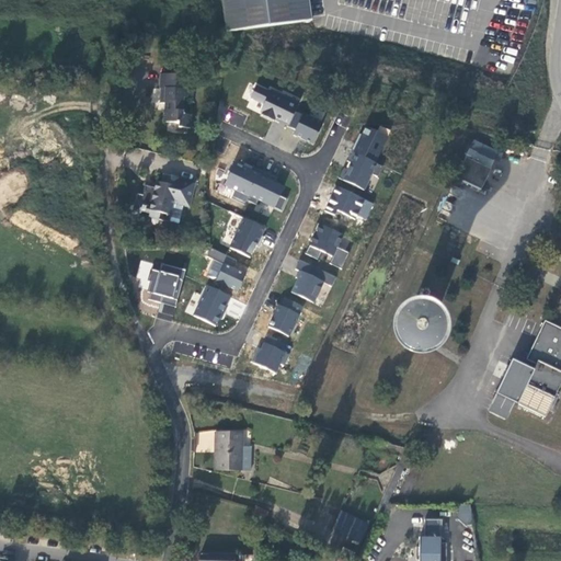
[(312,20),(309,0),(221,0),(226,33),(312,20)]
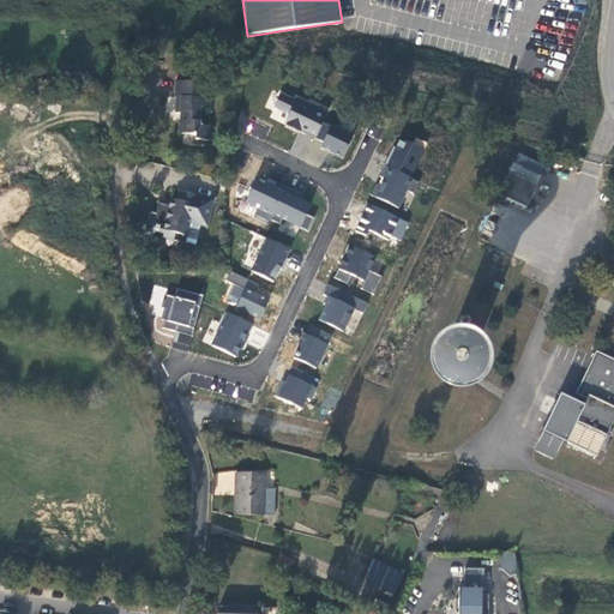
[(187,72),(187,82),(205,83),(205,74),(187,72)]
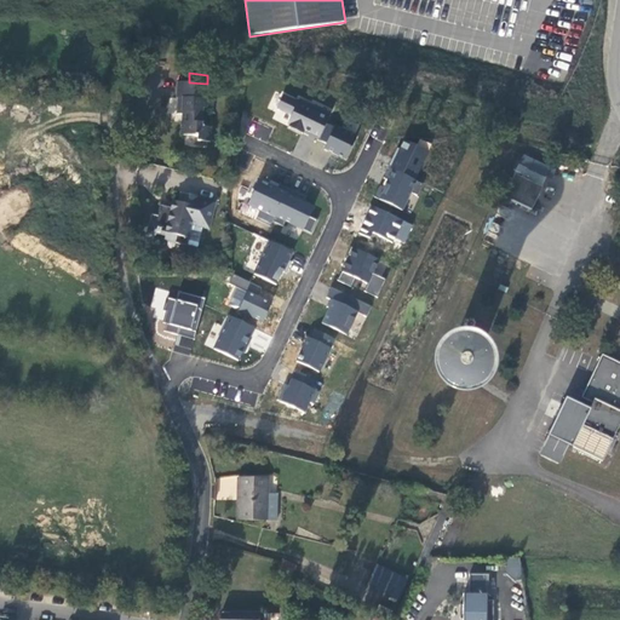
[(207,108),(207,99),(208,93),(212,93),(212,84),(207,84),(189,82),(178,81),(177,98),(178,98),(177,114),(182,114),(181,135),(197,136),(197,141),(210,142),(211,127),(202,126),(204,108),(207,108)]
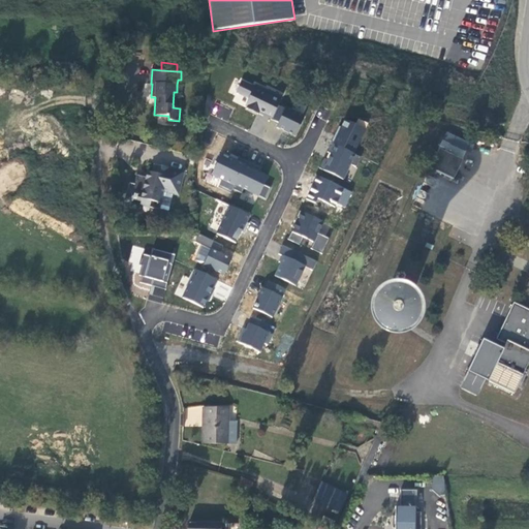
[(286,105),(276,127),(294,136),(305,115),(286,105)]
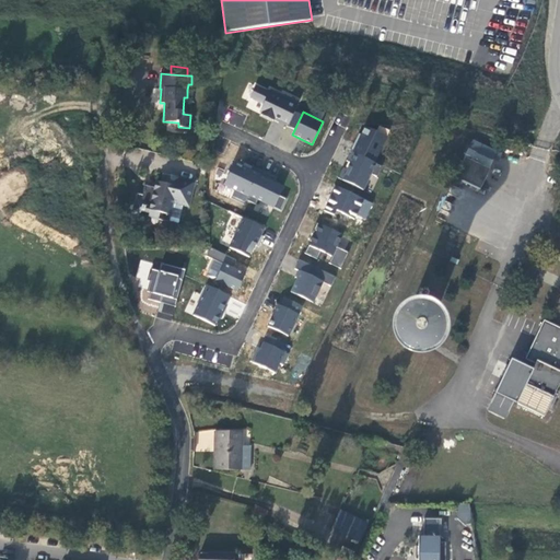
[(339,178),(363,190),(371,174),(376,177),(382,166),(352,151),(339,178)]
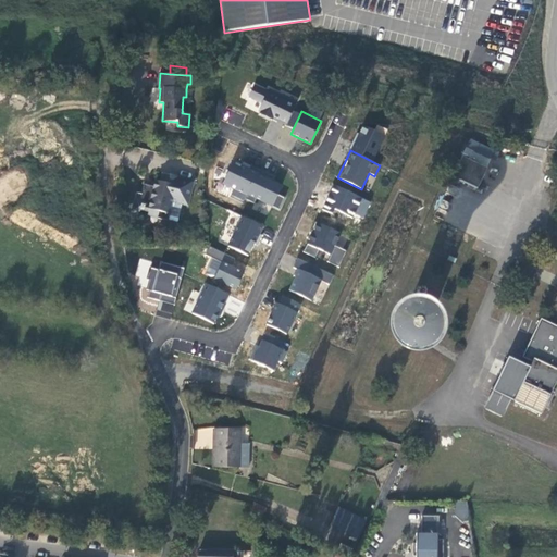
[(474,197),(477,198),(477,199),(492,206),(497,194),(482,186),(479,185),(487,168),(462,157),(454,176),(444,195),(469,207),(474,197)]
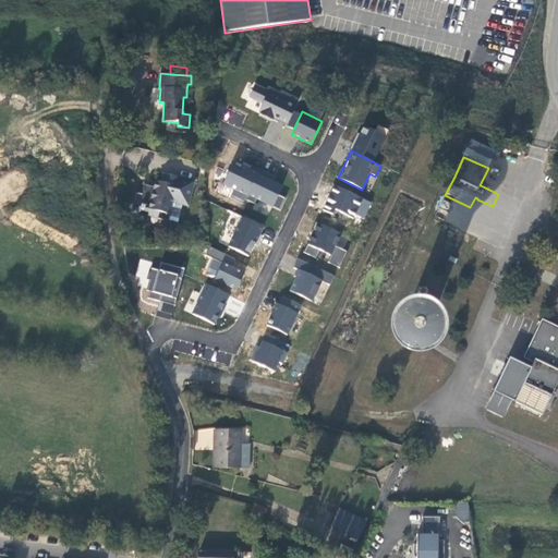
[(286,198),(278,195),(282,185),(274,181),(276,177),(259,169),(257,173),(247,195),(245,199),(255,204),(257,199),(273,206),(280,210),(286,198)]
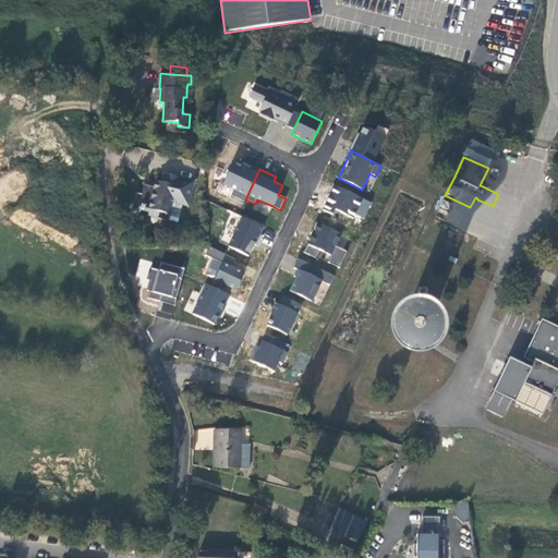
[(194,181),(164,174),(161,182),(156,181),(155,187),(144,184),(142,194),(136,193),(132,211),(140,214),(141,210),(144,211),(144,208),(159,211),(157,218),(168,220),(172,202),(187,206),(194,181)]
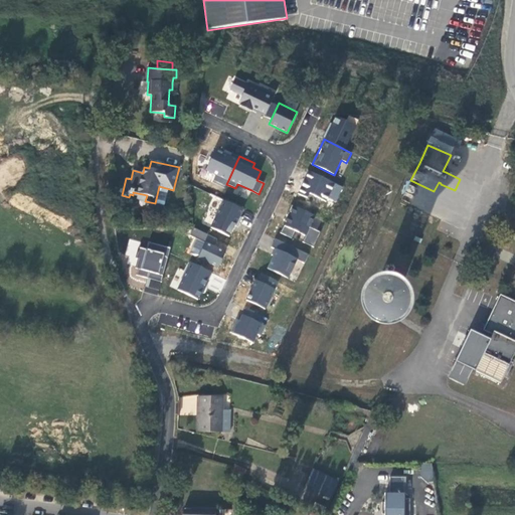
[(334,205),(344,186),(309,170),(300,189),(334,205)]
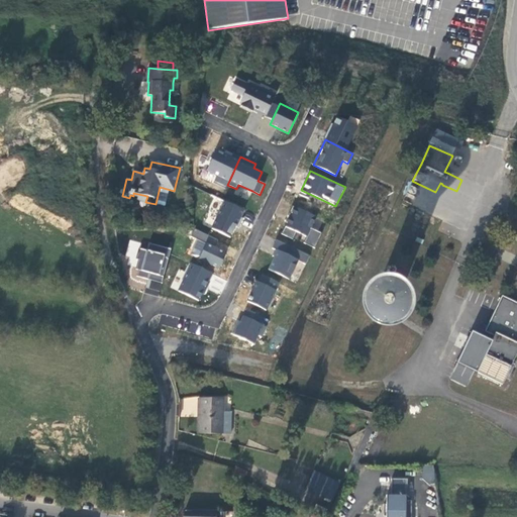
[(418,193),(415,194),(413,194),(412,197),(412,201),(414,204),(417,204),(421,203),(423,200),(422,196),(420,194),(418,193)]
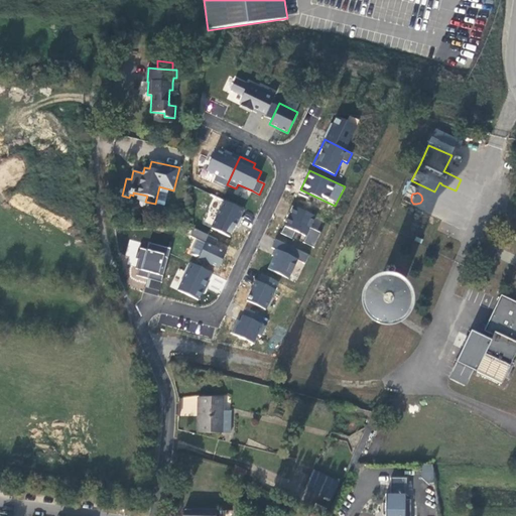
[(222,200),(212,229),(232,236),(243,207),(222,200)]
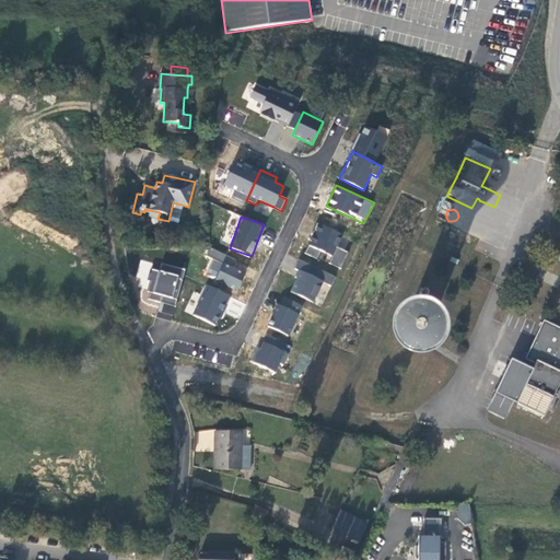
[(315,235),(313,240),(312,240),(305,253),(317,259),(322,251),(333,256),(329,263),(341,269),(349,253),(339,248),(337,247),(342,236),(317,223),(312,233),(315,235)]
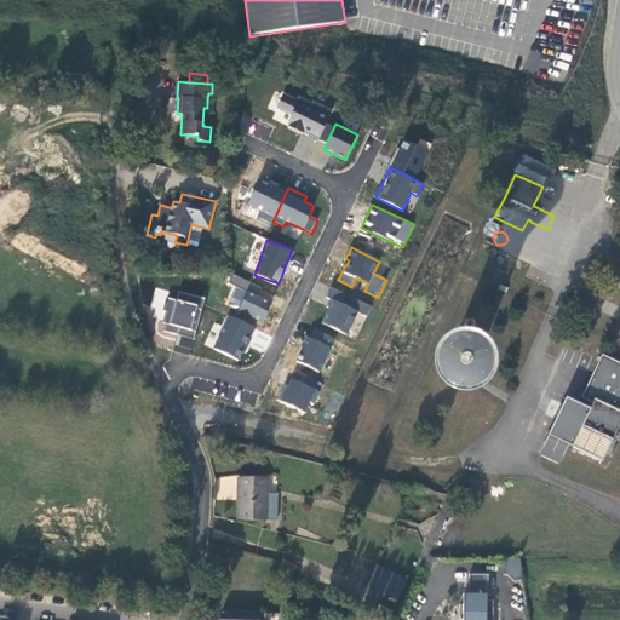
[(491,254),(487,254),(484,257),(483,259),(483,263),(486,267),(489,268),(493,267),(495,265),(497,262),(495,258),(494,256),(491,254)]
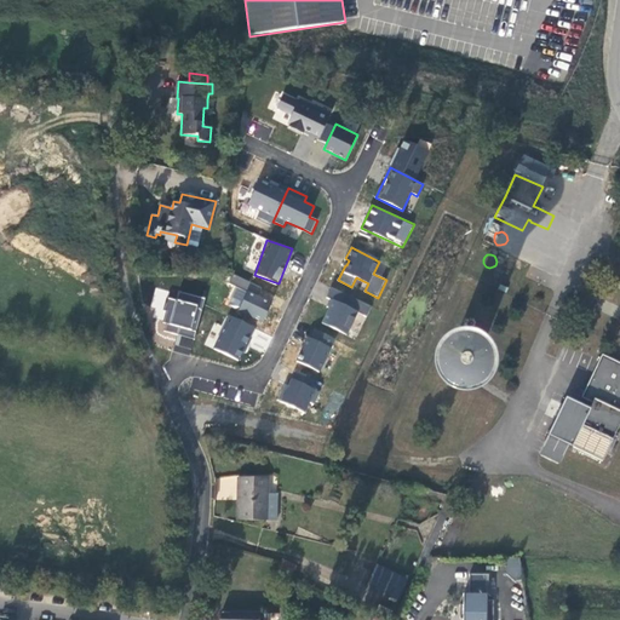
[(228,271),(228,259),(217,259),(218,271),(228,271)]
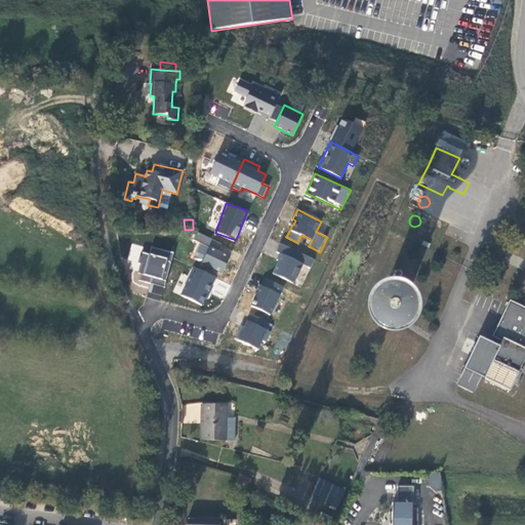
[(209,247),(217,251),(220,244),(196,232),(193,240),(209,247)]
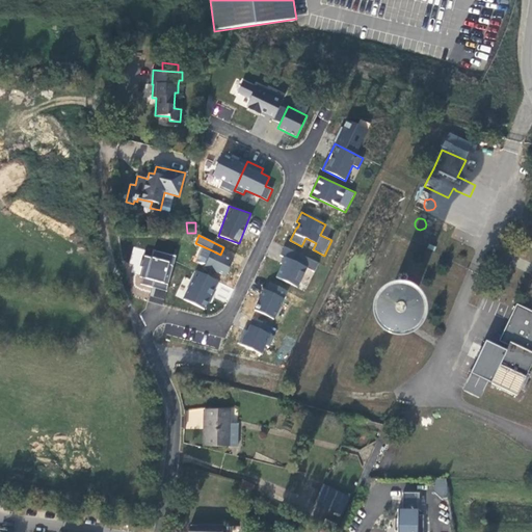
[(311,259),(289,249),(284,246),(280,256),(285,258),(275,277),(297,288),(307,268),(315,271),(319,263),(311,259)]
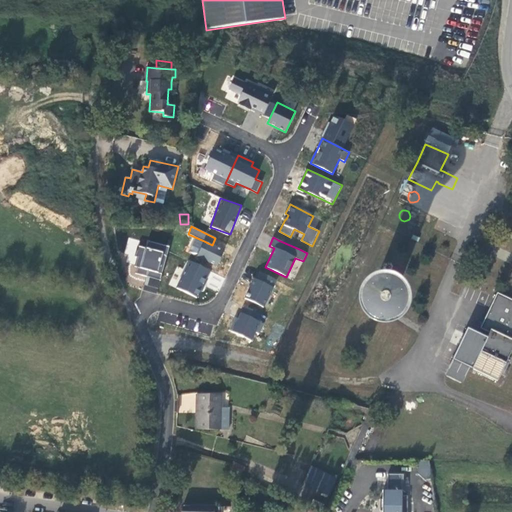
[(135,266),(138,267),(136,273),(140,274),(161,280),(170,246),(149,241),(147,248),(139,246),(136,256),(138,257),(135,266)]
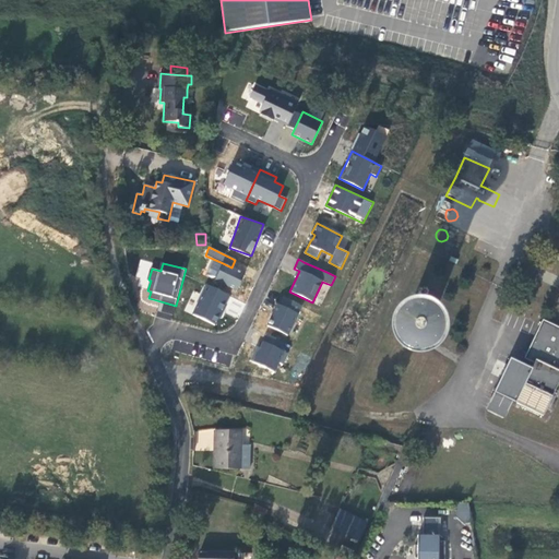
[(215,280),(237,290),(246,274),(232,268),(223,263),(215,280)]
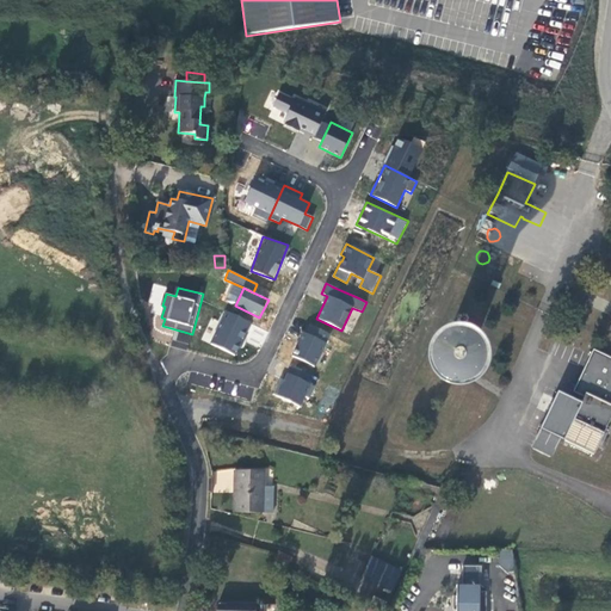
[(247,333),(245,332),(250,323),(226,312),(210,345),(233,357),(240,341),(242,343),(247,333)]
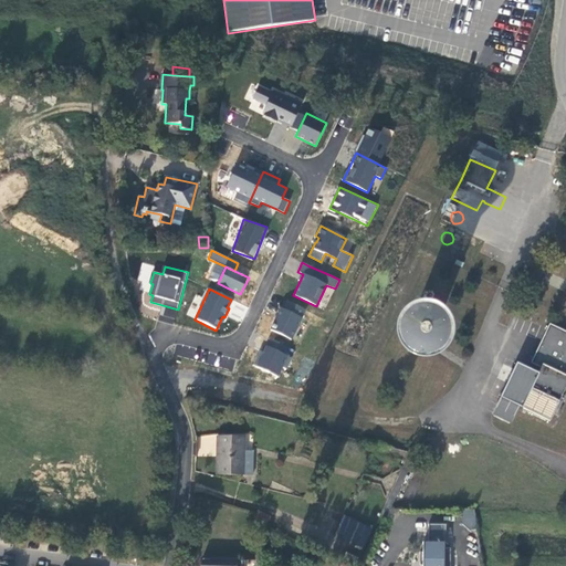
[(284,310),(281,308),(270,329),(291,341),(302,318),(306,312),(287,302),(284,310)]
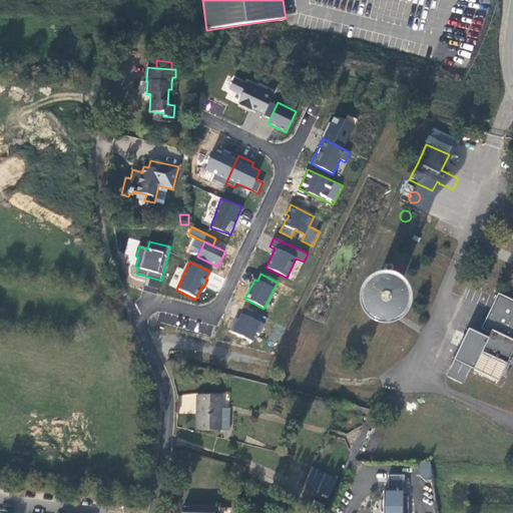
[(387,296),(385,295),(382,294),(380,294),(377,294),(375,295),(373,297),(371,298),(370,301),(369,303),(368,306),(369,308),(369,310),(371,313),(372,314),(375,316),(377,317),(379,317),(382,317),(384,317),(387,315),(389,314),(390,312),(391,310),(392,307),(392,305),(391,302),(390,300),(389,298),(387,296)]
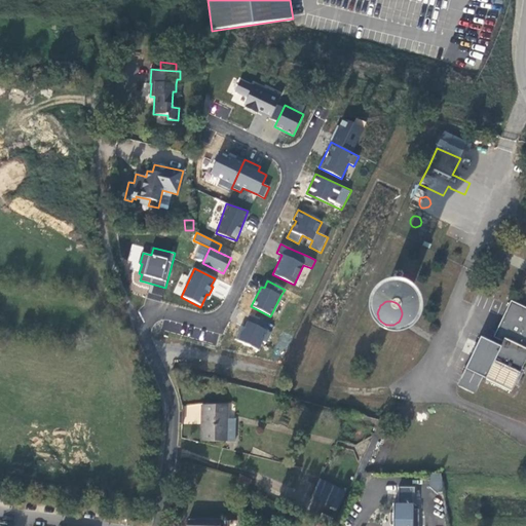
[(513,391),(525,359),(525,307),(509,301),(493,340),(479,335),(458,386),(476,393),(481,379),(513,391)]
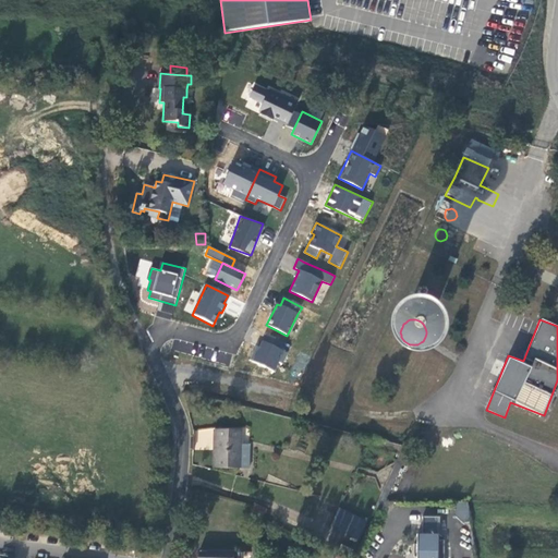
[(281,347),(283,341),(265,334),(263,340),(281,347)]
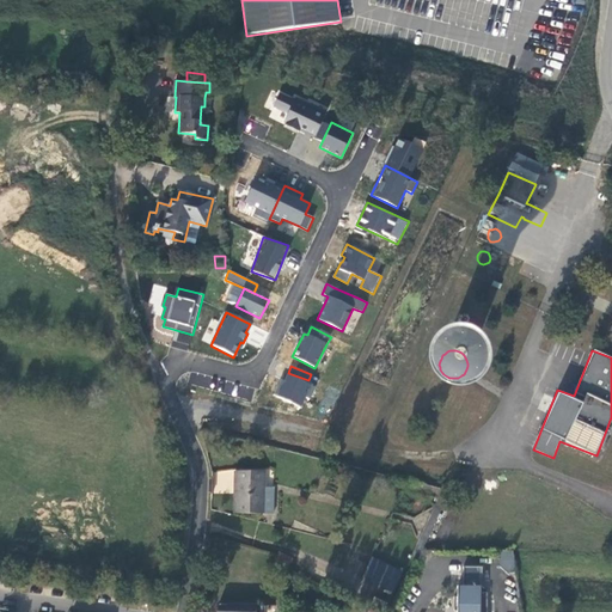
[(285,371),(275,395),(305,408),(314,384),(285,371)]
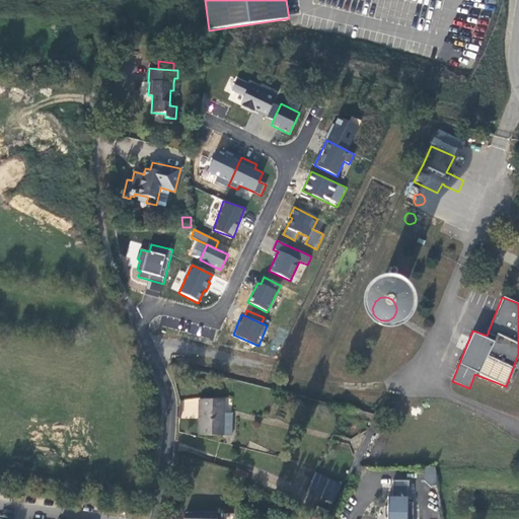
[(224,436),(224,435),(224,413),(225,400),(200,400),(199,435),(224,436)]
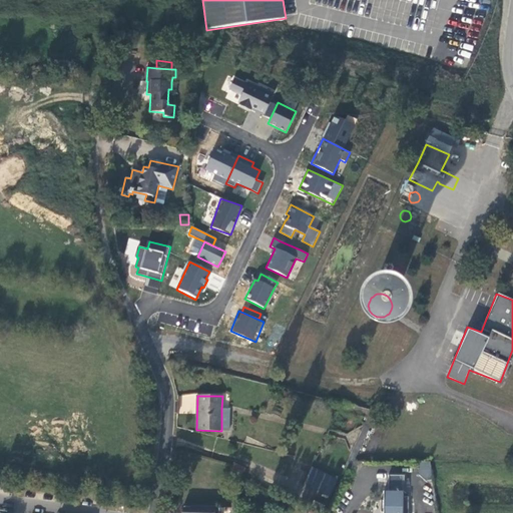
[(229,409),(221,408),(221,430),(229,431),(229,409)]
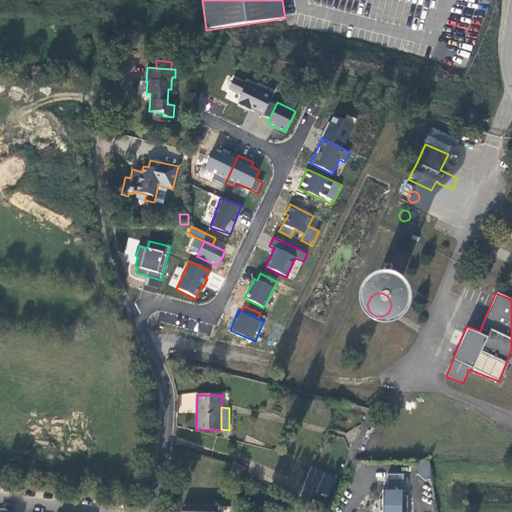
[(378,411),(373,409),(369,417),(344,467),(344,468),(350,469),(354,460),(378,411)]
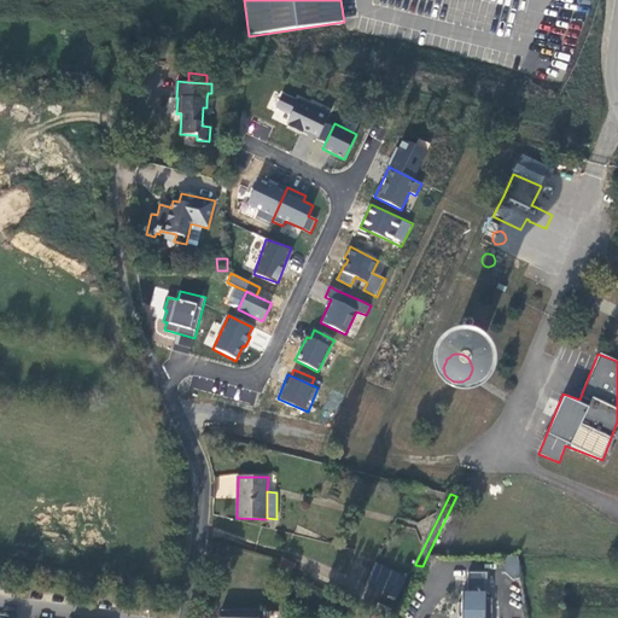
[(506,576),(519,576),(519,555),(506,555),(506,576)]
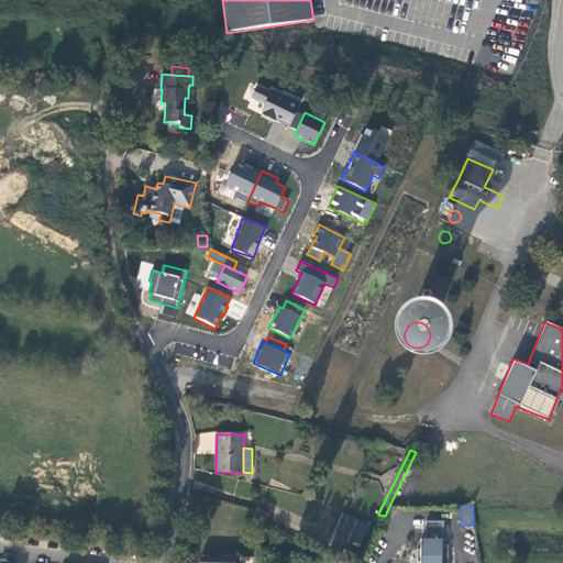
[(265,525),(269,515),(257,508),(255,511),(252,518),(265,525)]
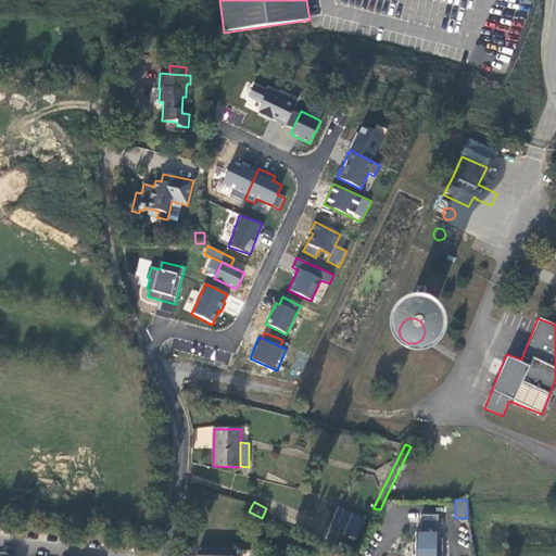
[(352,515),(338,507),(329,525),(356,538),(366,520),(357,516),(357,518),(352,516),(352,515)]
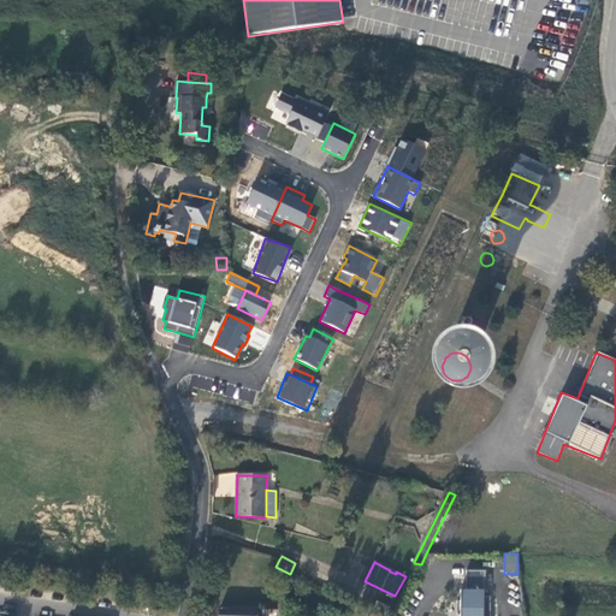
[(457,600),(457,615),(461,615),(460,615),(491,615),(491,597),(484,597),(484,591),(486,591),(486,570),(467,570),(467,591),(461,591),(461,600),(457,600)]
